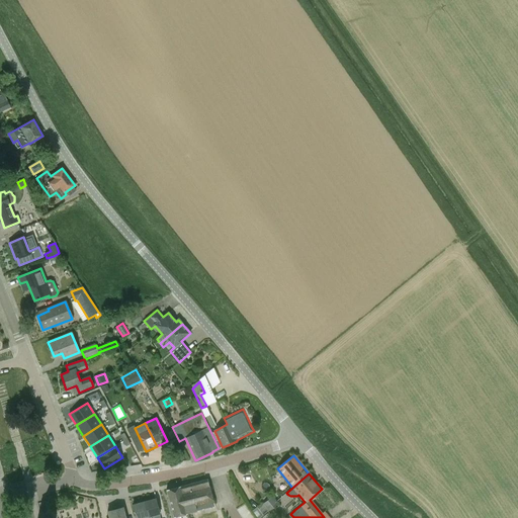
[(218,517),(207,479),(180,487),(180,486),(167,490),(174,517),(195,511),(197,517),(218,517)]
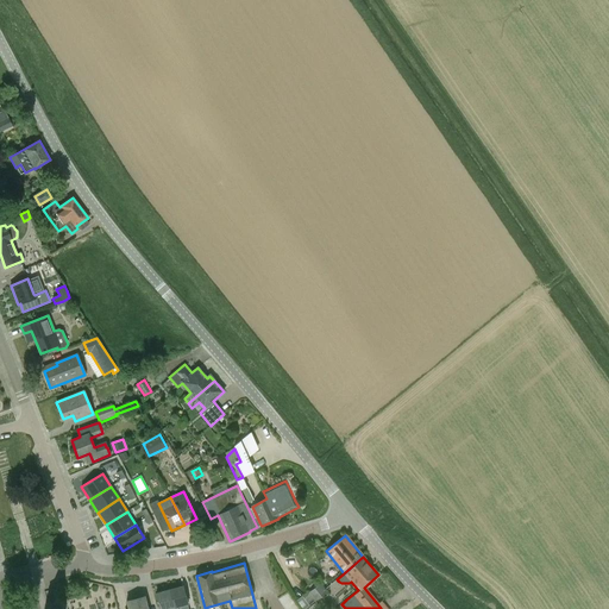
[(319,583),(307,594),(314,602),(326,592),(319,583)]
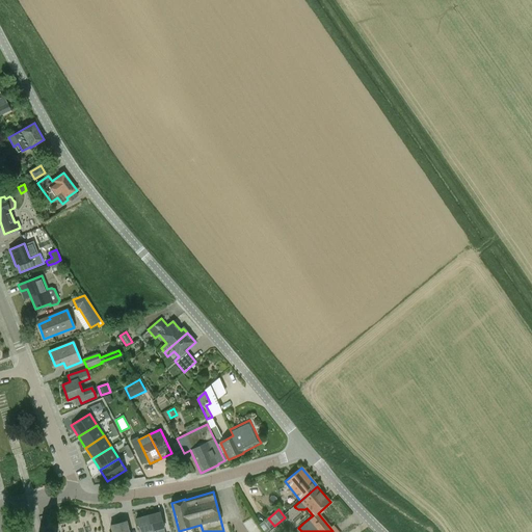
[(152,531),(164,531),(160,512),(147,515),(151,531),(153,531),(152,531)]
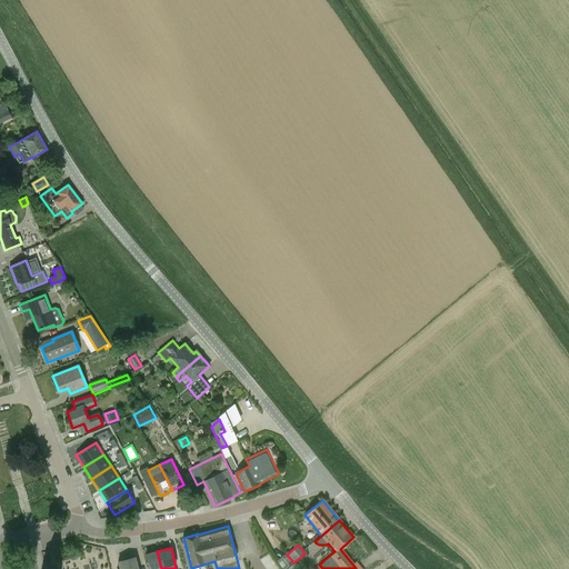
[(162,568),(163,568),(161,568),(157,551),(146,555),(149,568),(162,568)]
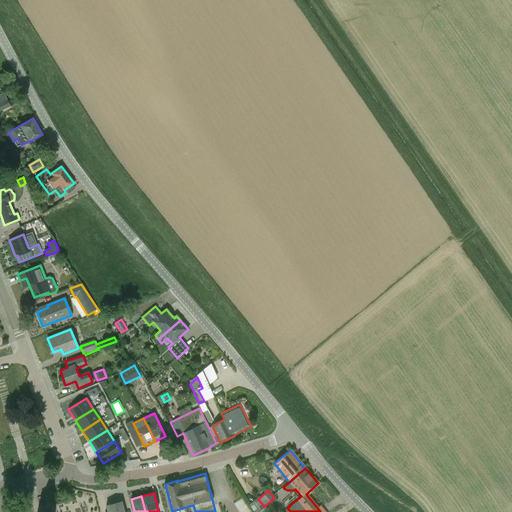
[(124,511),(122,501),(106,505),(107,511),(124,511)]
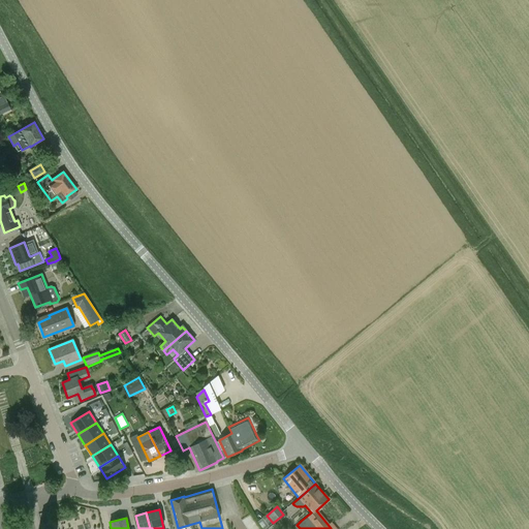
All buildings are outlined.
